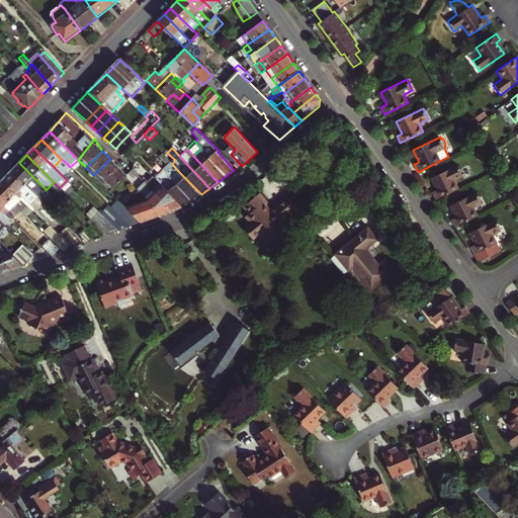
[(167,167),(171,164),(165,157),(161,161),(167,167)]
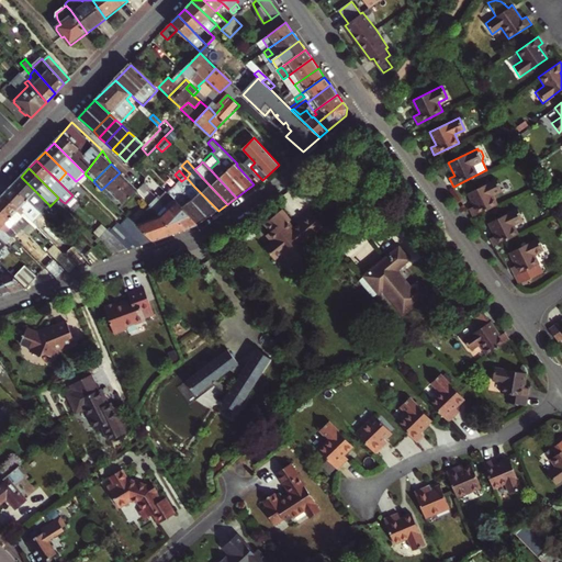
[(111,199),(128,181),(120,172),(101,190),(111,199)]
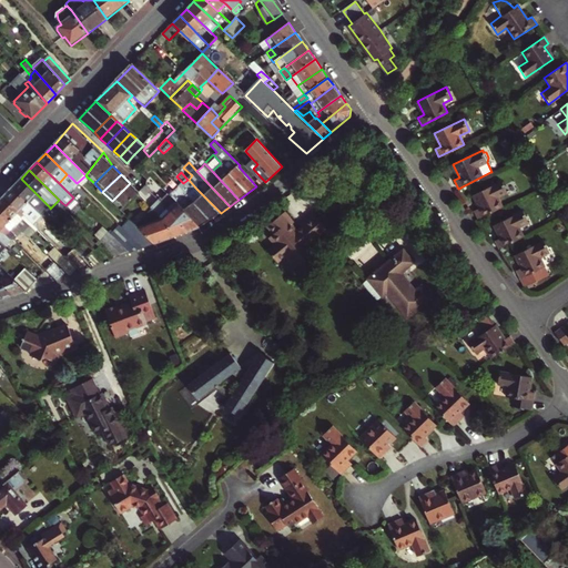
[(48,205),(46,203),(21,179),(12,188),(33,209),(38,212),(39,214),(41,216),(50,208),(48,205)]
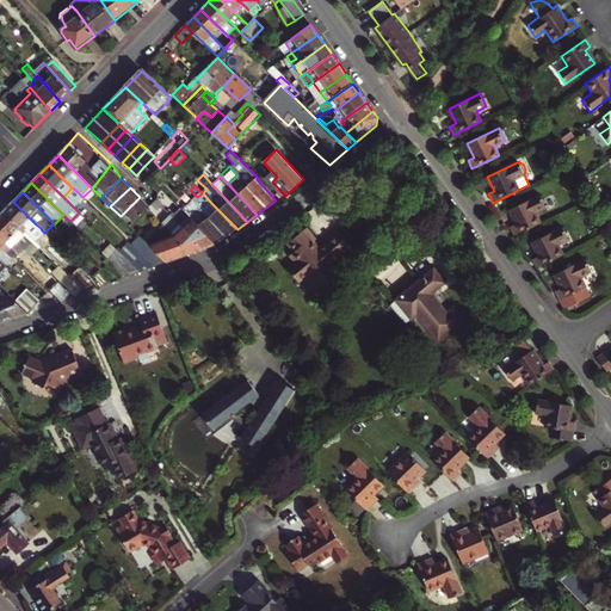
[(192,202),(202,211),(227,236),(238,229),(211,203),(203,193),(202,193),(197,197),(192,202)]
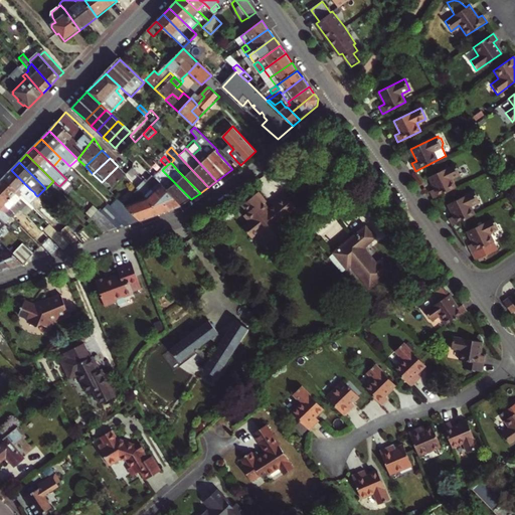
[(434,198),(456,187),(451,178),(460,174),(455,163),(427,176),(434,188),(430,190),(434,198)]
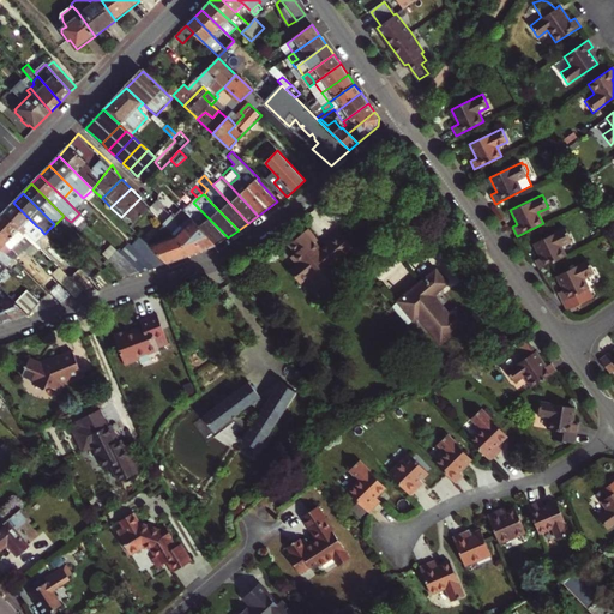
[(130,227),(146,209),(150,206),(140,198),(121,217),(130,227)]
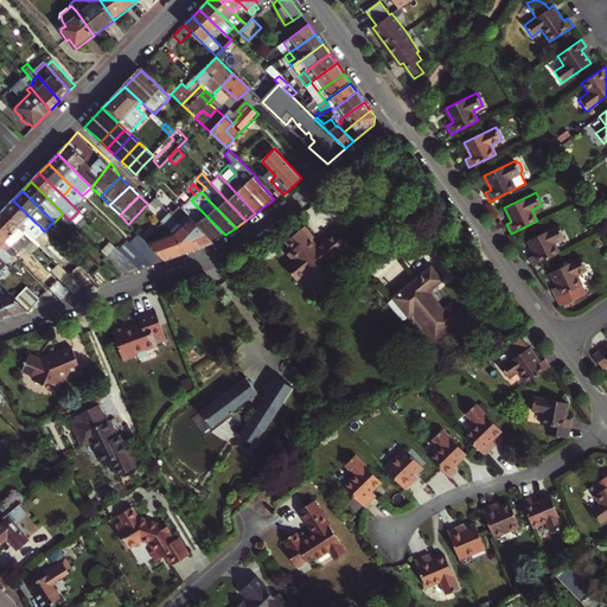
[(40,227),(36,223),(13,200),(5,210),(31,235),(33,237),(42,229),(40,227)]
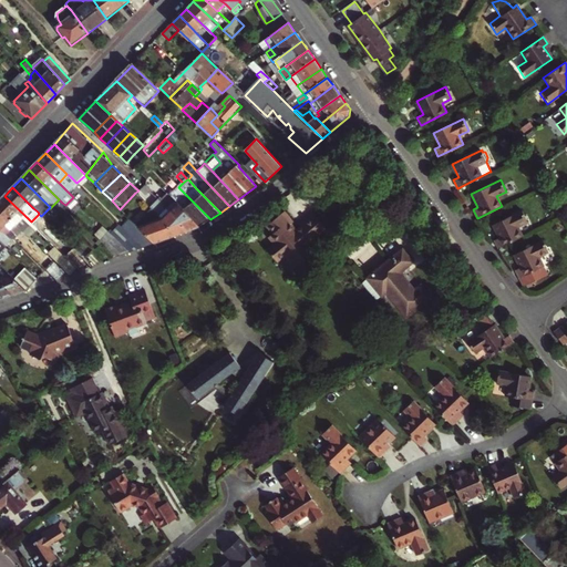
[(171,196),(200,227),(210,219),(187,196),(178,187),(171,196)]
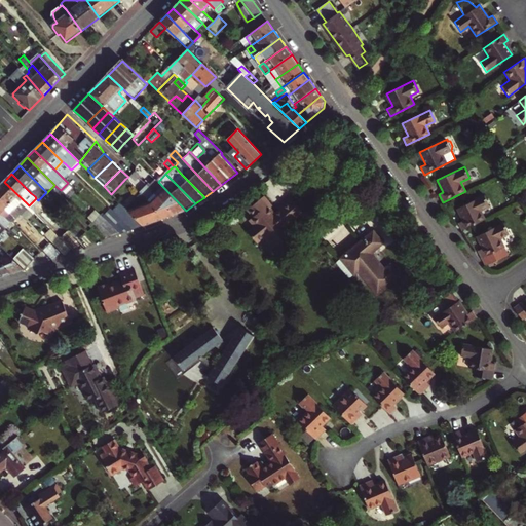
[(137,178),(133,181),(142,188),(145,185),(138,177),(137,178)]
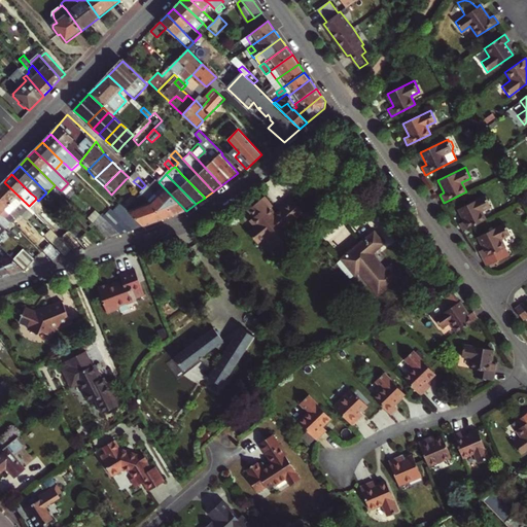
[(147,183),(145,185),(176,215),(186,211),(159,182),(155,179),(149,184),(147,183)]
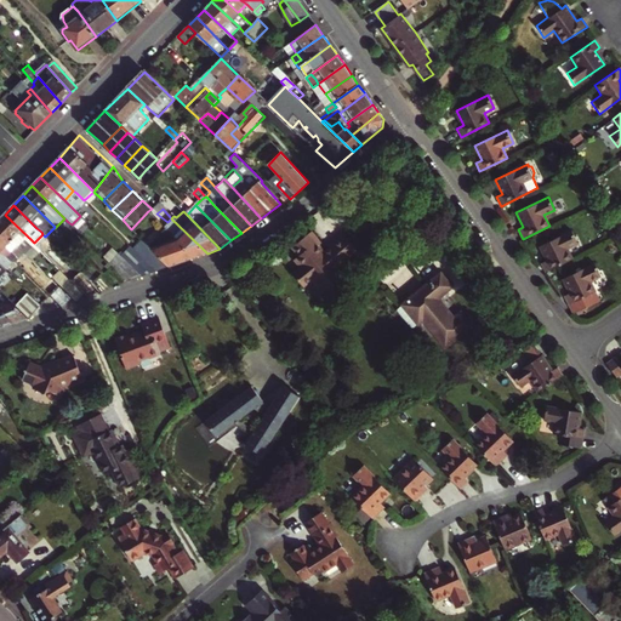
[(32,240),(5,215),(0,218),(0,227),(26,251),(32,245),(29,243),(32,240)]
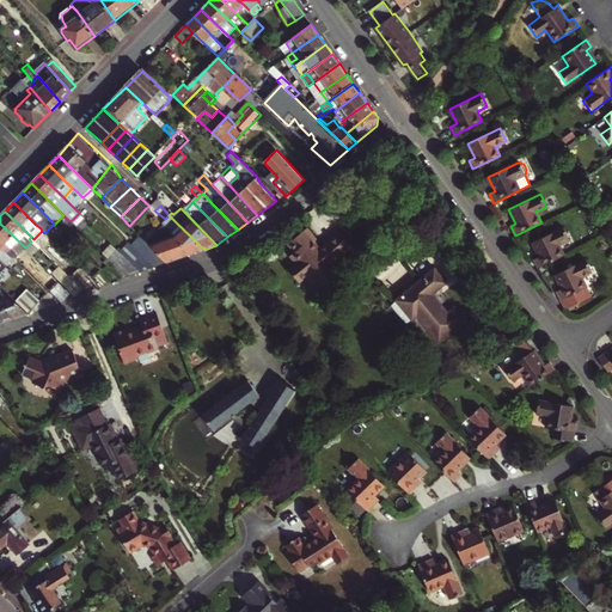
[(161,224),(191,254),(204,250),(169,215),(165,219),(161,224)]
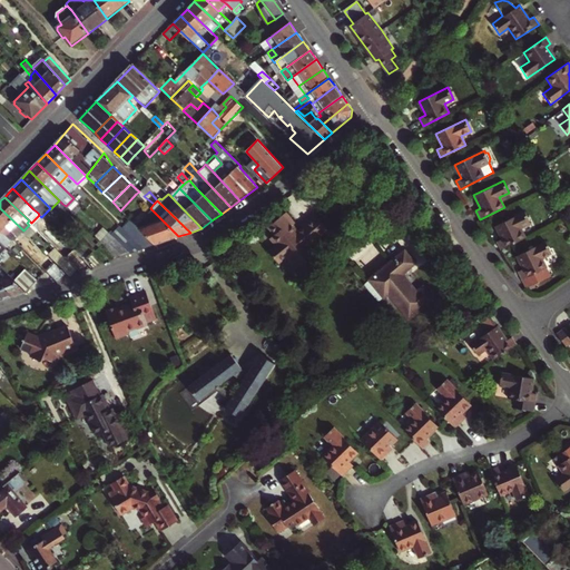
[(136,210),(167,241),(178,236),(150,208),(144,202),(136,210)]
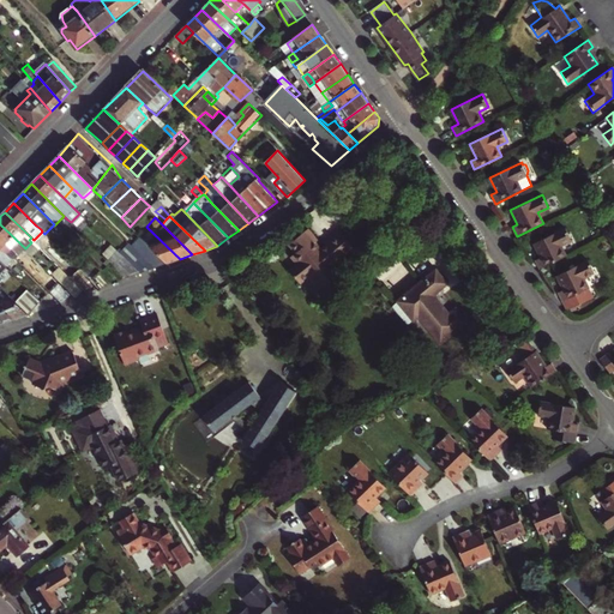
[(0,242),(13,257),(17,259),(26,250),(25,248),(0,224),(0,242)]
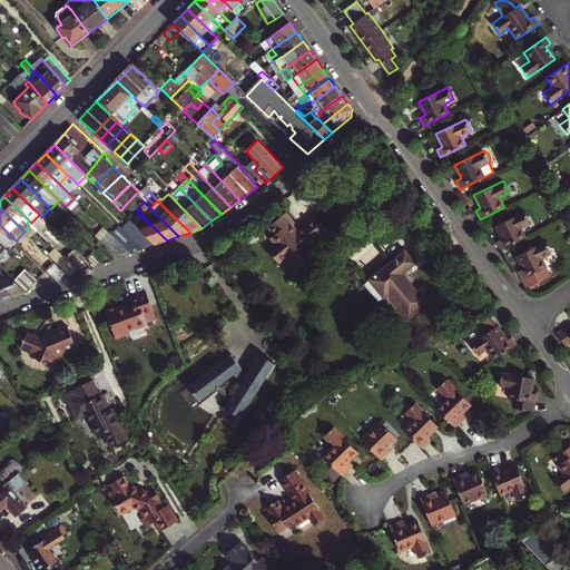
[(129,218),(156,245),(167,241),(136,210),(129,218)]
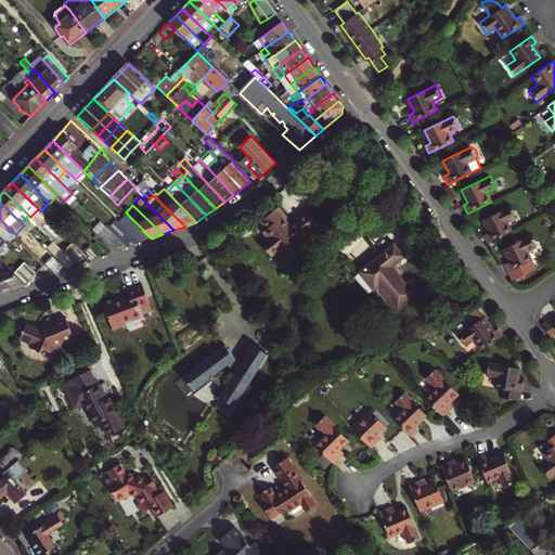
[(488,244),(512,232),(507,222),(517,218),(511,206),(482,220),(488,233),(483,235),(488,244)]
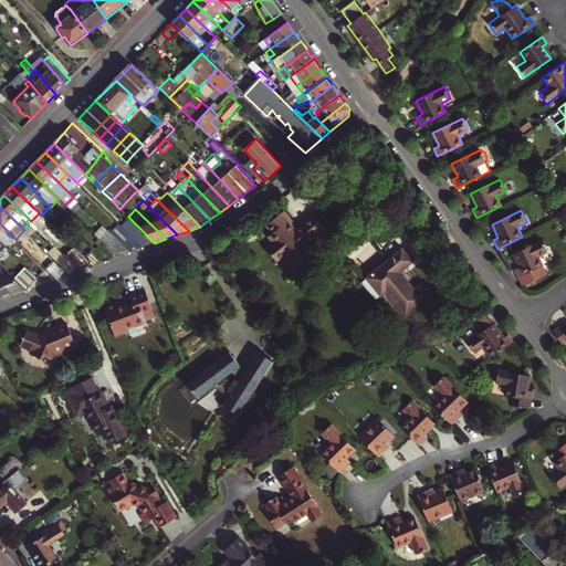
[(268,238),(272,244),(265,251),(275,263),(283,257),(292,269),(312,252),(305,244),(324,230),(311,215),(297,226),(300,227),(295,230),(295,231),(291,231),(291,230),(287,227),(291,223),(282,212),(265,227),(271,234),(268,238)]
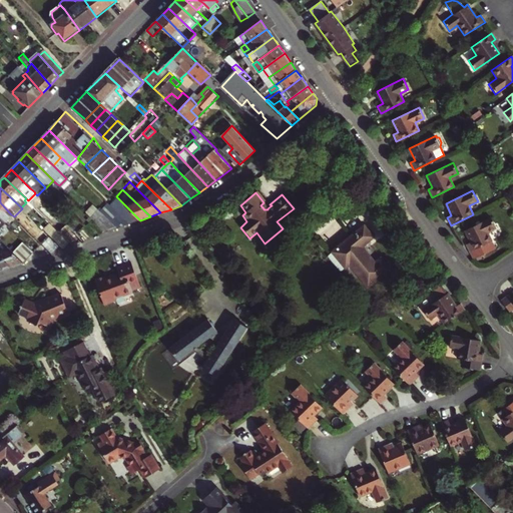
[(46,203),(38,195),(32,200),(40,209),(46,203)]
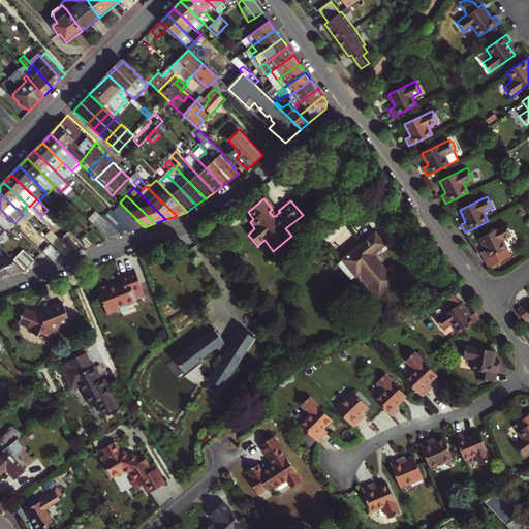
[(112,210),(132,231),(145,227),(120,203),(119,203),(112,210)]
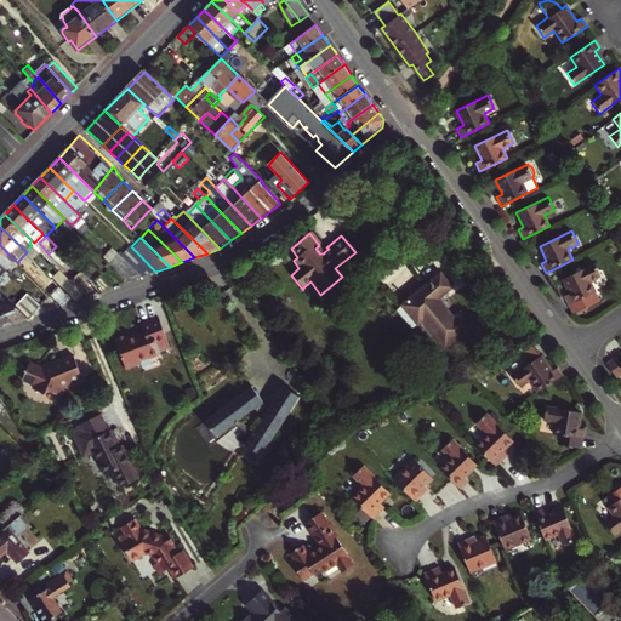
[(13,260),(0,245),(0,265),(5,269),(13,260)]
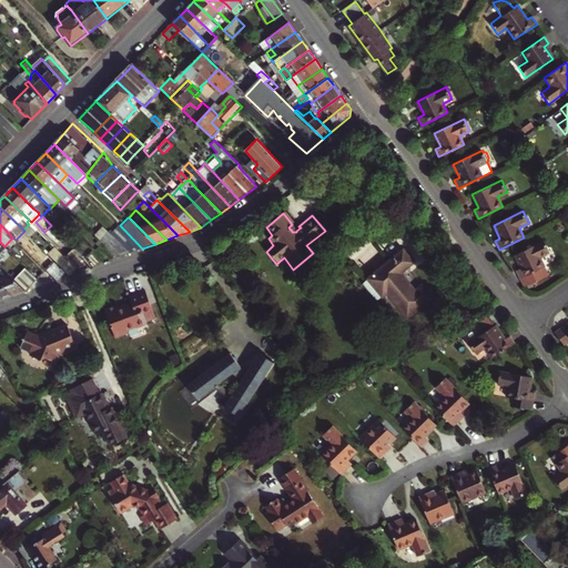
[(120,225),(112,234),(131,253),(140,250),(142,249),(120,225)]
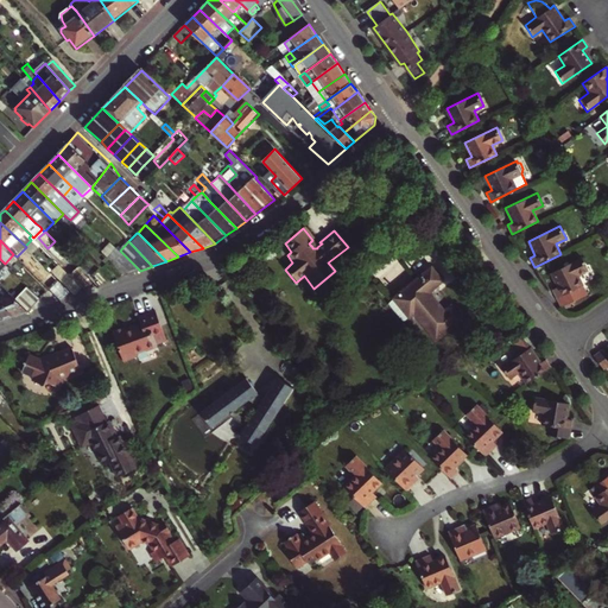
[(120,251),(116,248),(108,258),(126,276),(140,271),(120,251)]
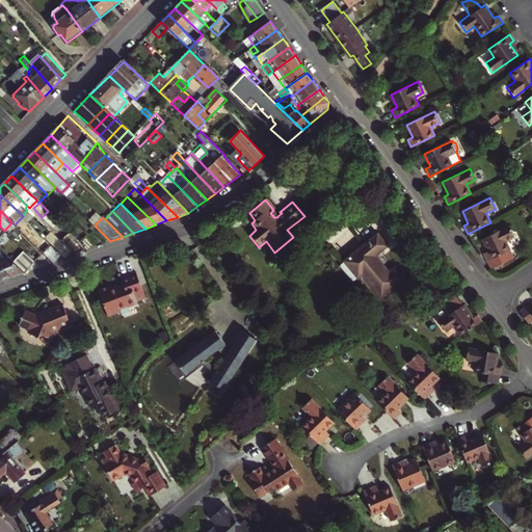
[(41,234),(34,228),(24,218),(17,227),(33,241),(41,234)]
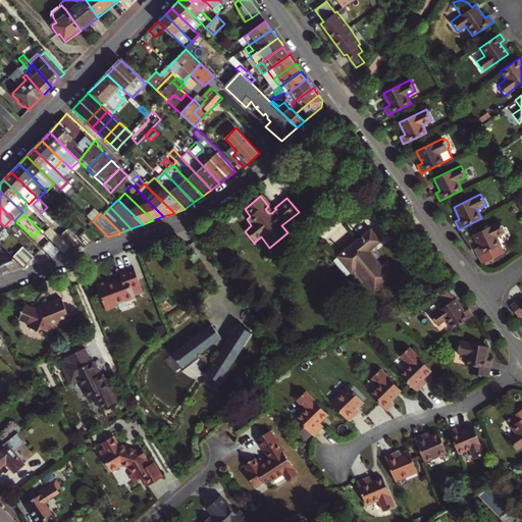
[(501,221),(474,233),(479,246),(475,248),(482,263),(505,253),(497,237),(506,232),(501,221)]
